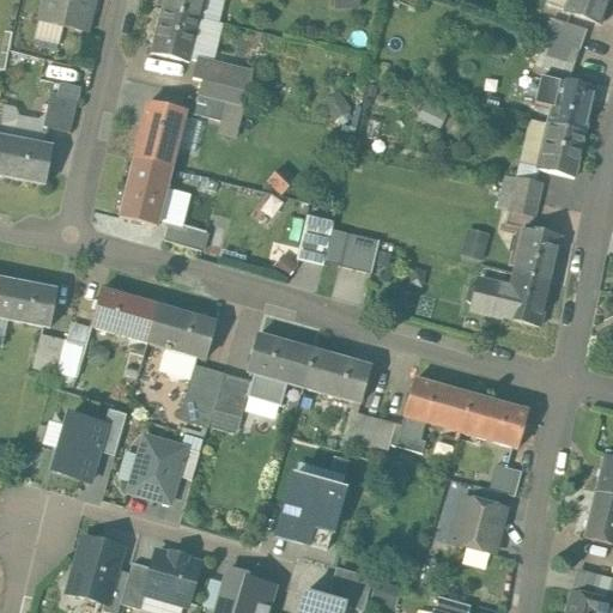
[(96,0),(44,0),(40,23),(87,35),(96,0)]
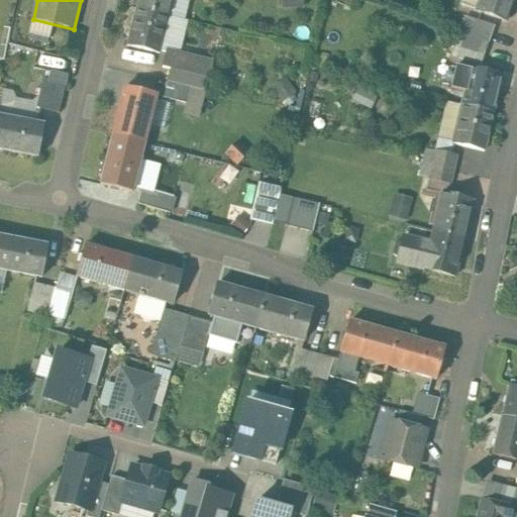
[(171,0),(138,0),(137,8),(168,16),(171,0)]
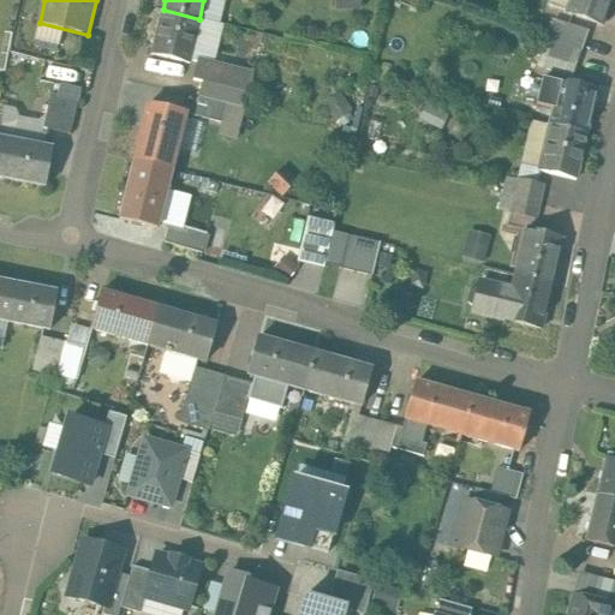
[(609,0),(569,0),(566,11),(602,24),(609,0)]
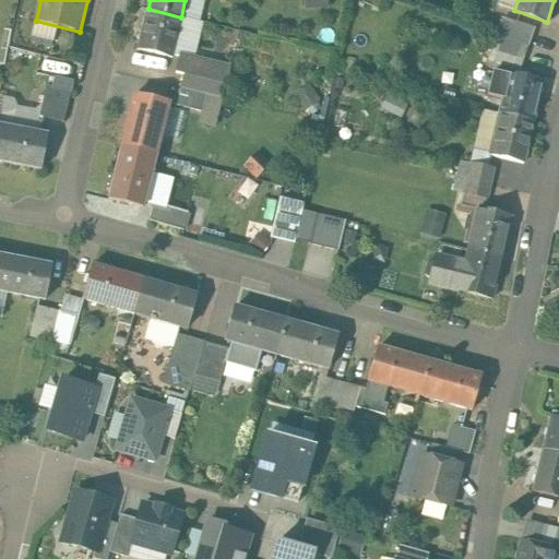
[(149,9),(147,9),(138,50),(171,58),(181,18),(149,9)]
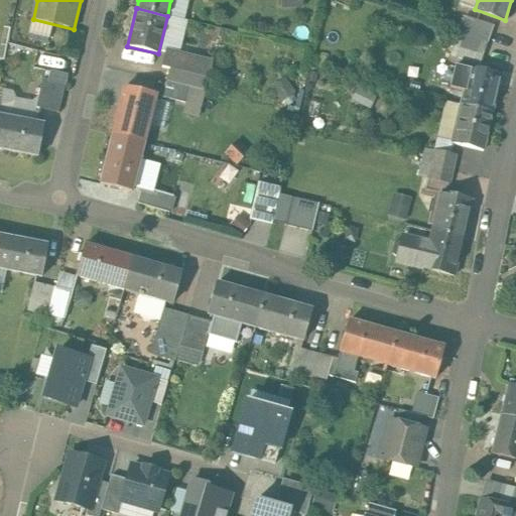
[(493,26),(464,16),(459,31),(487,41),(487,42),(488,42),(493,26)]
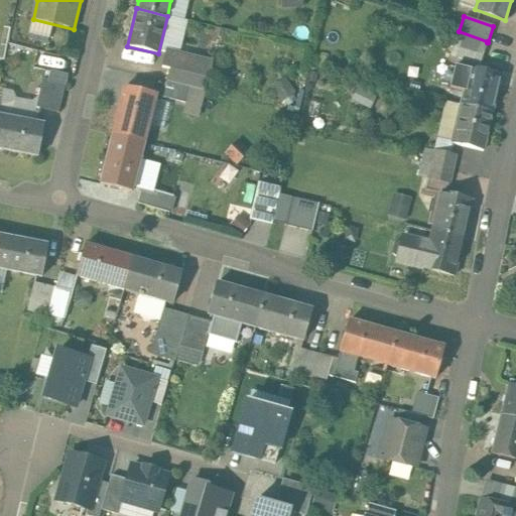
[(487,41),(459,31),(450,54),(479,65),(487,42),(487,41)]
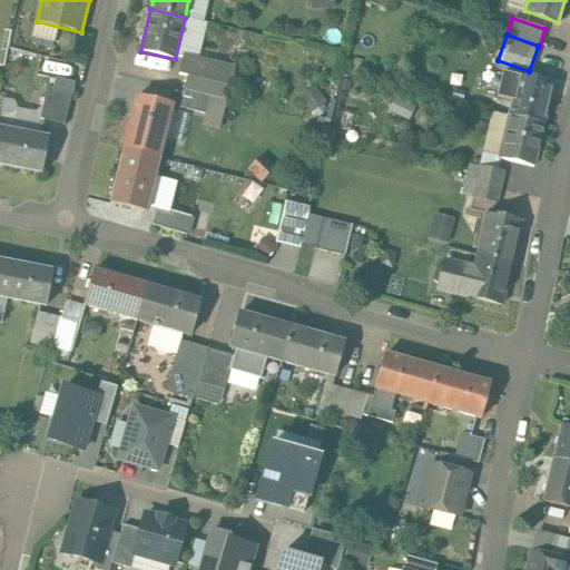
[(552,84),(519,75),(509,116),(542,124),(552,84)]
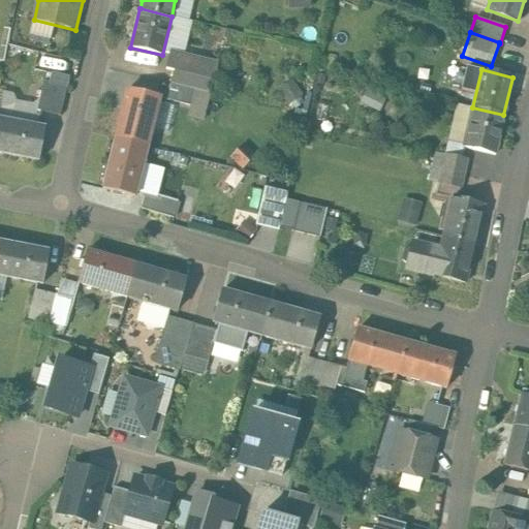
[(68,79),(52,75),(51,84),(50,85),(66,89),(68,79)]
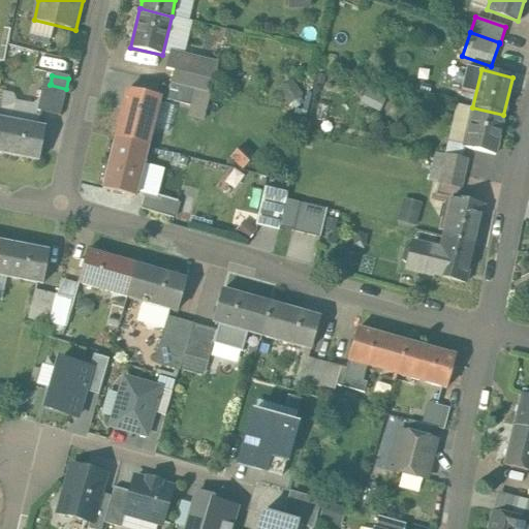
[(66,89),(50,85),(51,84),(43,82),(37,112),(60,117),(66,89)]
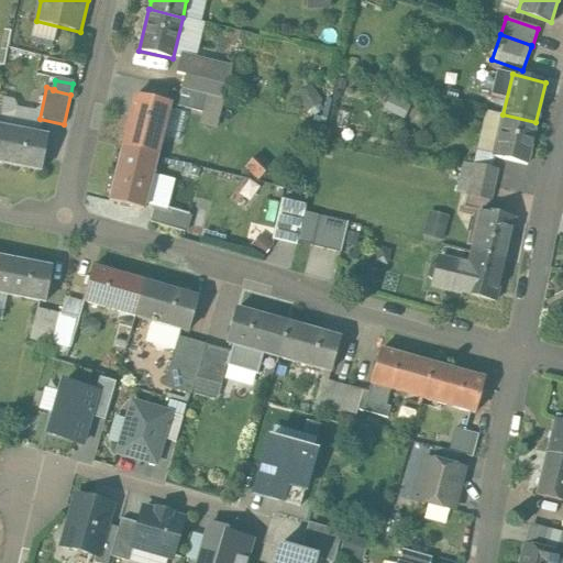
[(206,95),(181,89),(178,107),(201,112),(206,95)]
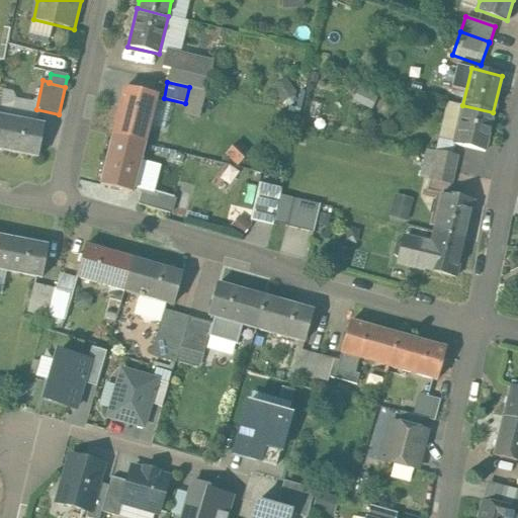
[(156,95),(125,88),(113,136),(144,144),(156,95)]
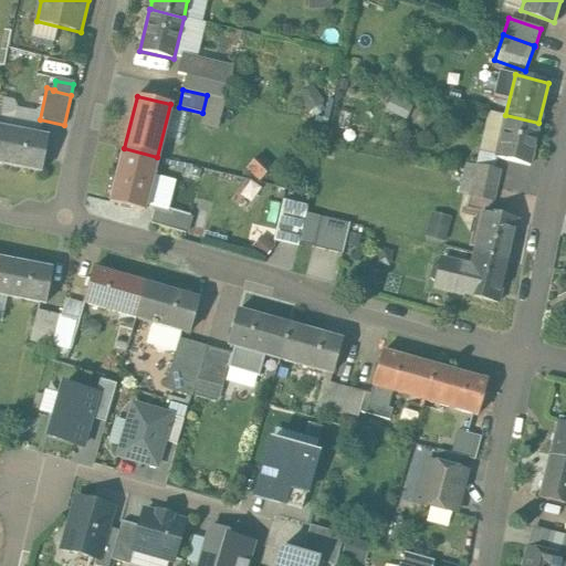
[(538,123),(505,115),(495,157),(530,165),(538,123)]
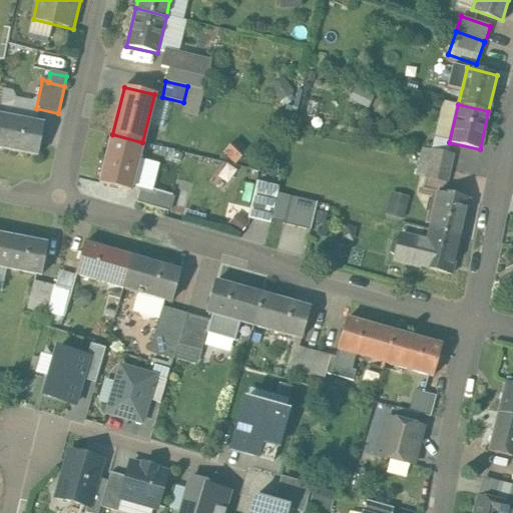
[(42,125),(0,116),(0,148),(36,156),(42,125)]
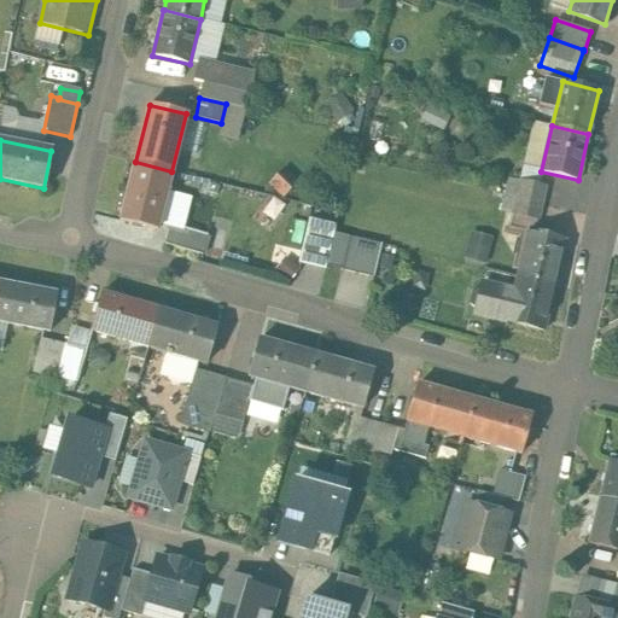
[(172,172),(135,162),(121,220),(157,228),(172,172)]
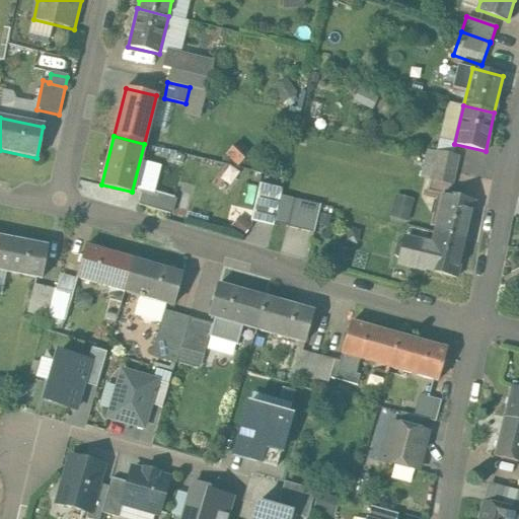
[(421,176),(456,182),(461,154),(427,148),(421,176)]
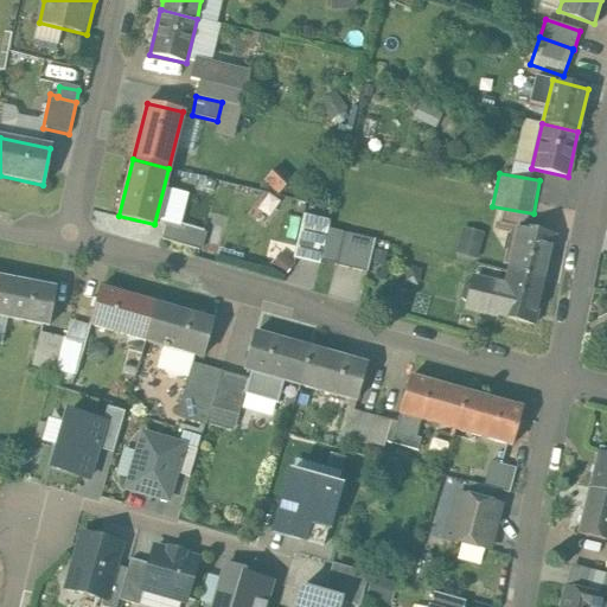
[(192,230),(167,222),(161,240),(189,247),(192,230)]
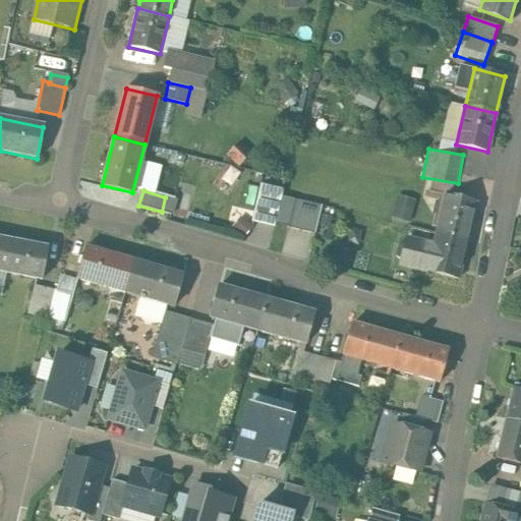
[(176,215),(185,218),(190,196),(181,194),(176,215)]
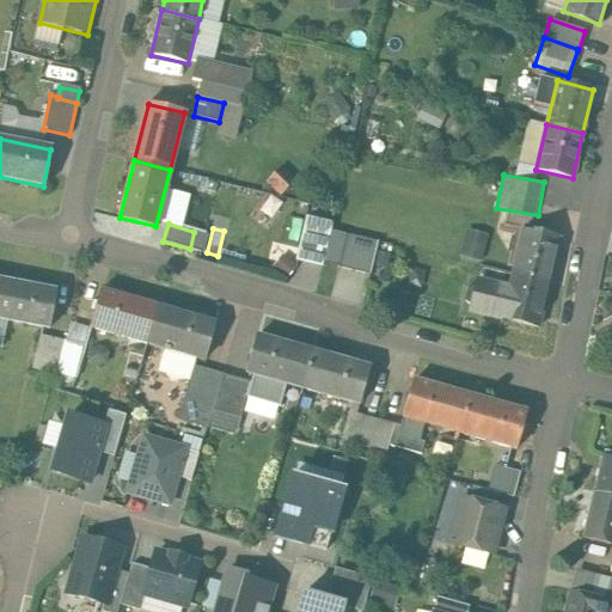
[(463,255),(482,259),(488,233),(467,228),(463,255)]
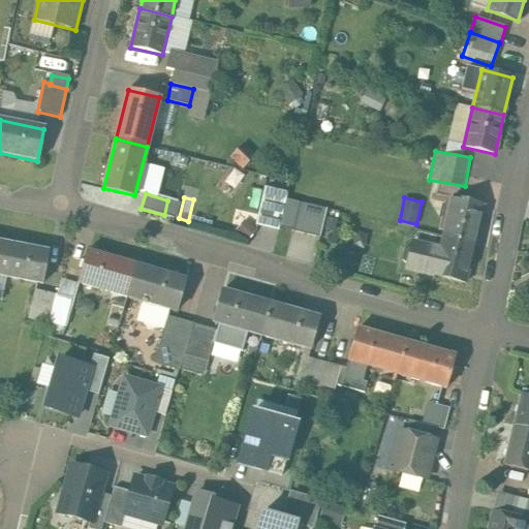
[(483,206),(452,198),(442,237),(474,244),(483,206)]
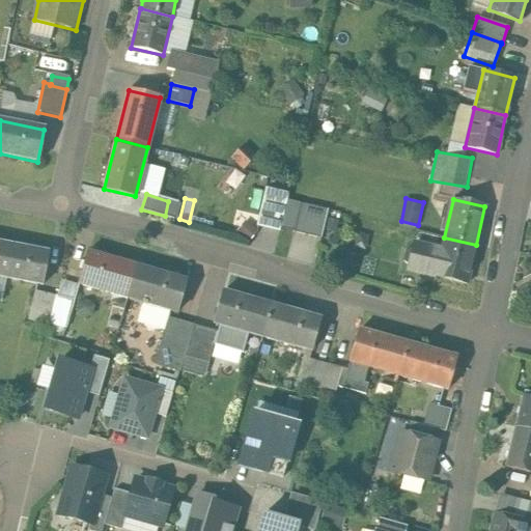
[(328,210),(299,202),(291,231),(320,239),(328,210)]
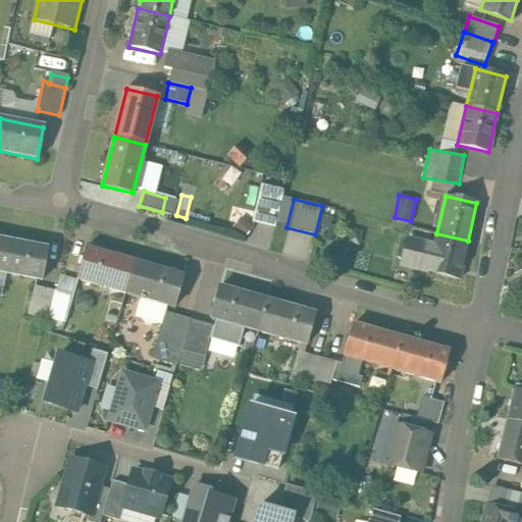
[(468,241),(436,233),(433,246),(407,240),(406,244),(400,245),(397,257),(402,260),(401,265),(460,279),(468,241)]
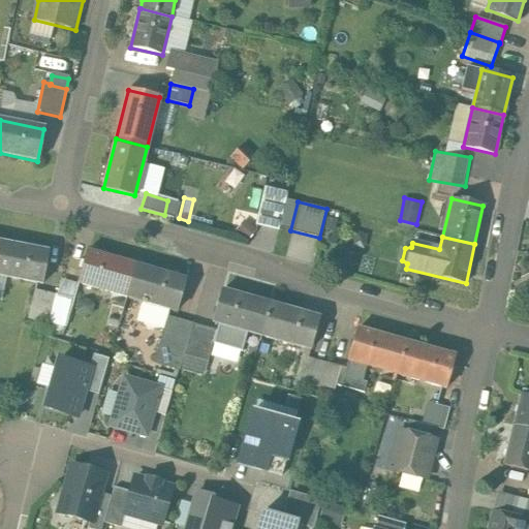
[(50,253),(0,243),(0,275),(43,283),(50,253)]
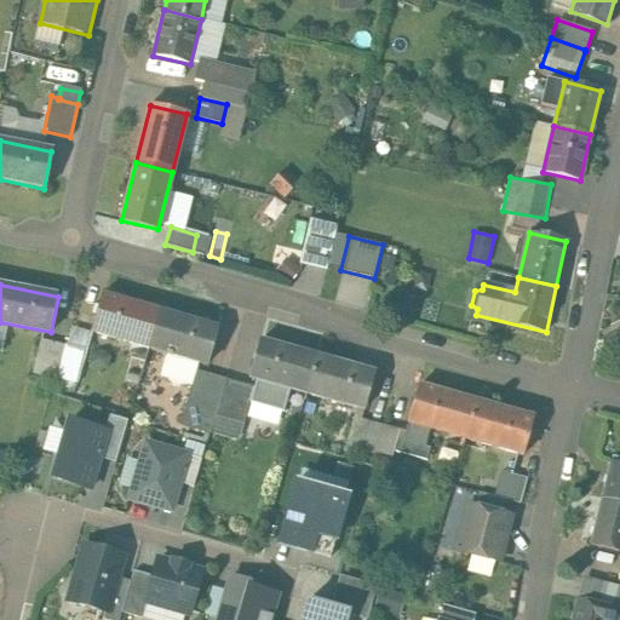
[(159,311),(103,296),(92,331),(148,348),(159,311)]
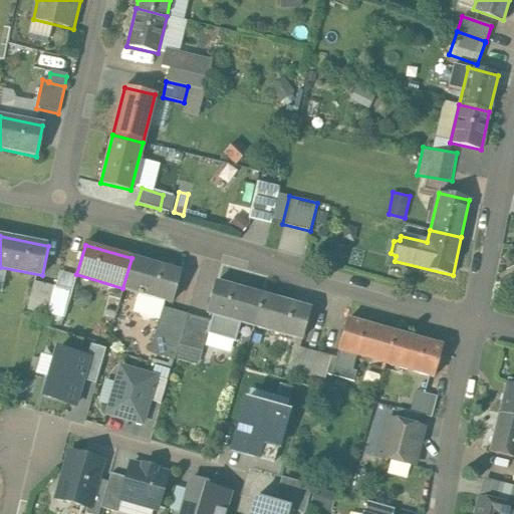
[(180,272),(132,258),(122,288),(171,302),(180,272)]
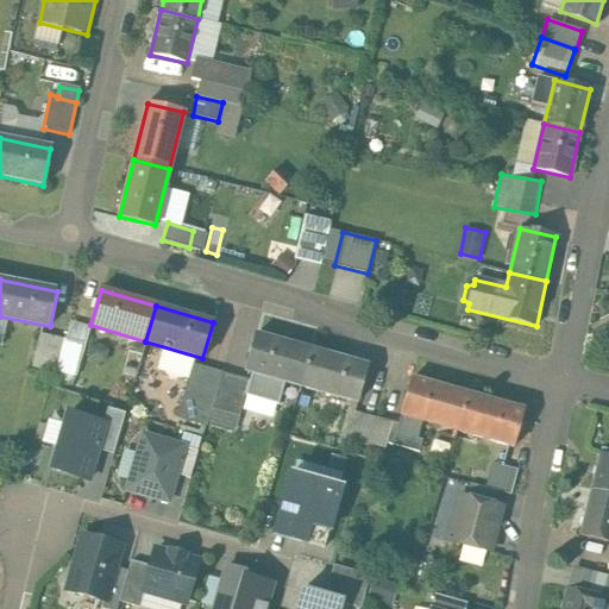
[(69,319),(63,339),(83,345),(85,345),(90,325),(69,319)]
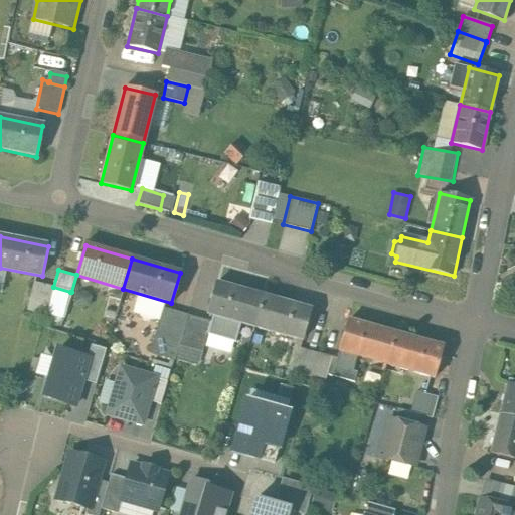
[(53,287),(34,283),(27,311),(46,315),(53,287)]
